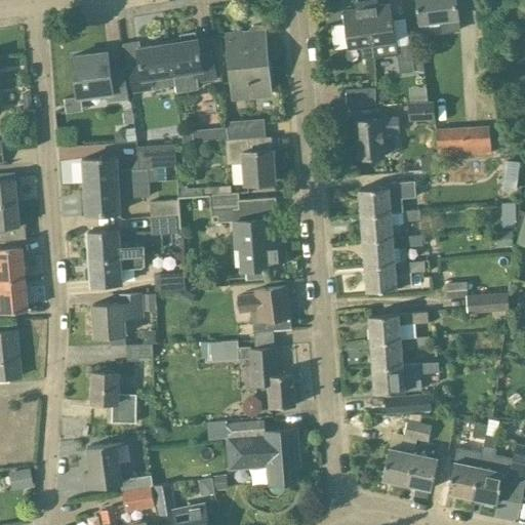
[(377,0),(366,2),(374,56),(398,53),(401,73),(414,71),(410,44),(397,46),(391,4),(378,5),(377,0)]
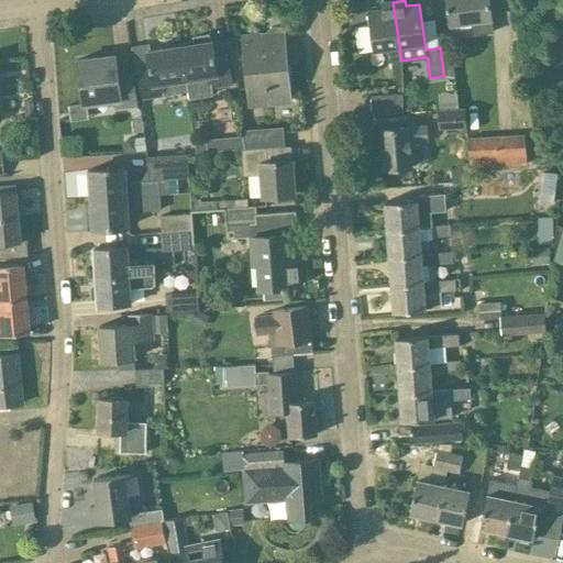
[(448,0),(451,25),(474,22),(476,34),(494,32),(489,0),(448,0)]
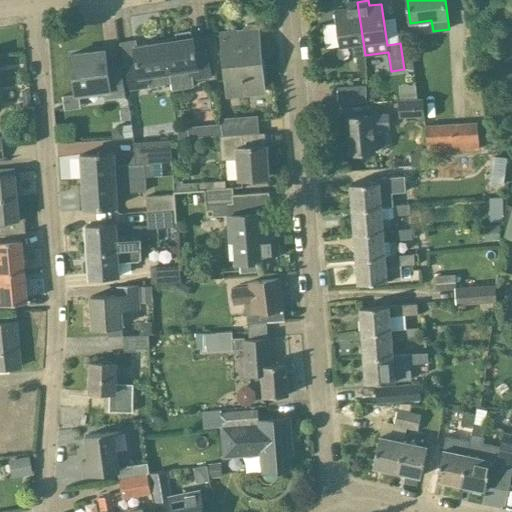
[(326,48),(340,46),(352,44),(354,57),(365,55),(357,2),(345,4),(346,9),(334,10),(336,23),(323,25),(326,48)]
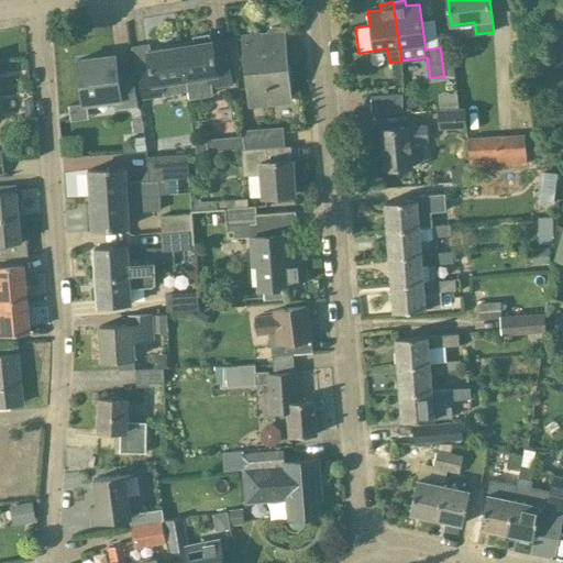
[(291,101),(285,35),(285,30),(280,26),(271,26),(267,32),(241,34),(249,106),(291,101)]
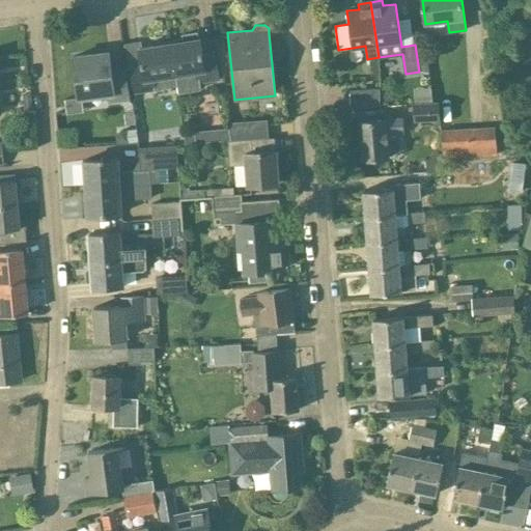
[(183,42),(169,44),(176,84),(177,93),(199,89),(198,83),(220,80),(215,51),(202,53),(200,38),(198,39),(197,32),(182,34),(183,42)]
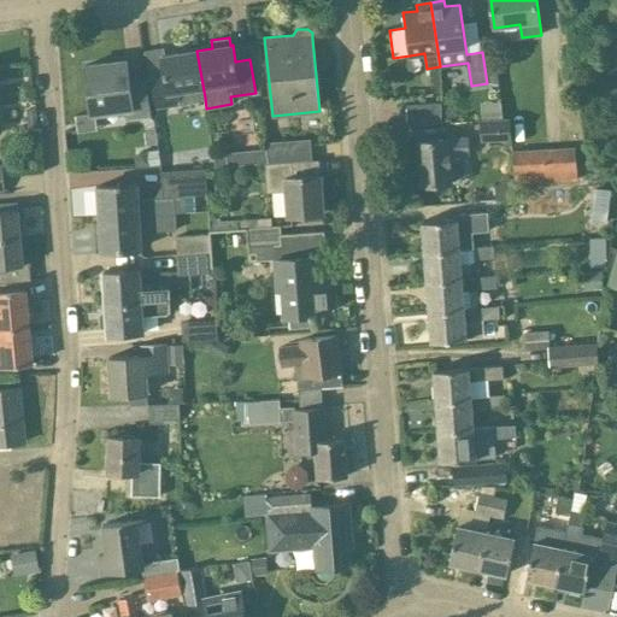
[(182,101),(205,98),(197,51),(162,57),(164,74),(151,76),(156,109),(182,105),(182,101)]
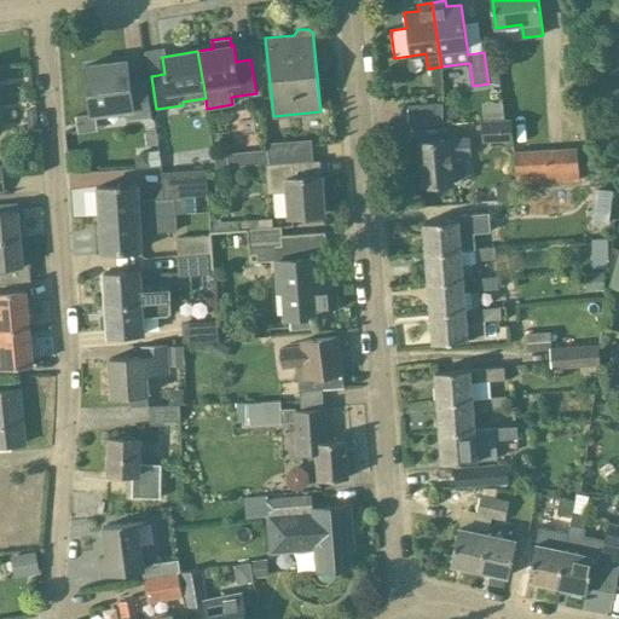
[(92,115),(126,111),(127,122),(152,119),(148,79),(129,81),(127,61),(86,67),(92,115)]
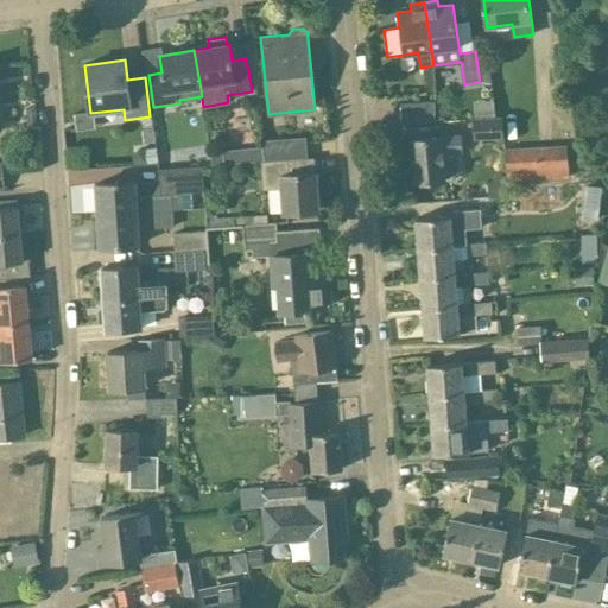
[(401,122),(436,121),(435,102),(401,103),(401,122)]
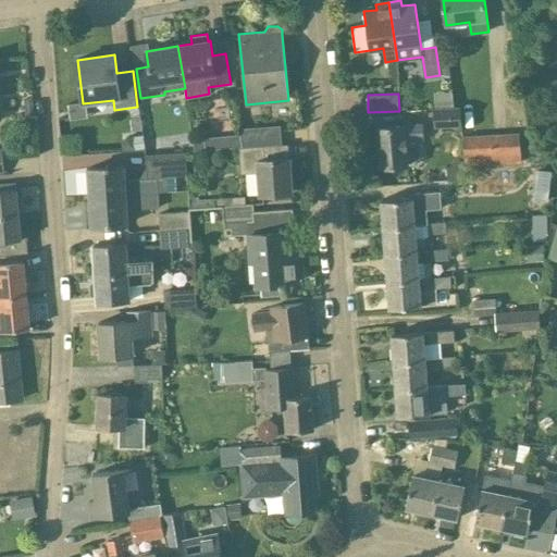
[(434,127),(462,126),(461,107),(433,108),(434,127)]
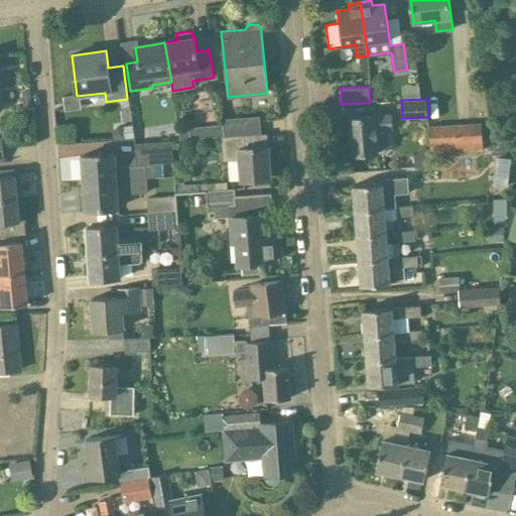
[(378,154),(377,130),(393,129),(392,115),(348,118),(351,156),(378,154)]
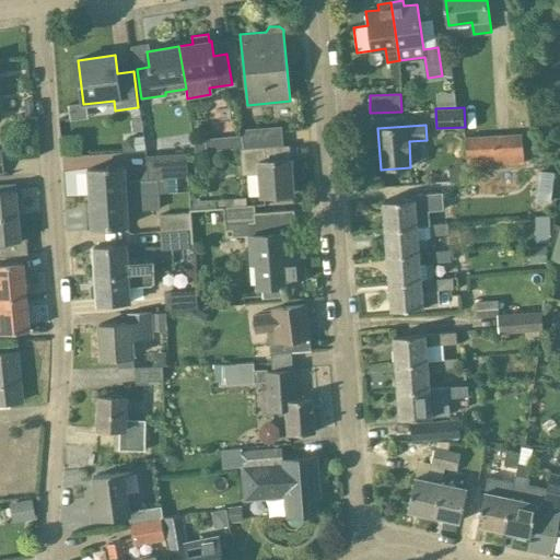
[(242,129),(243,135),(244,149),(283,144),(282,126),(242,129)]
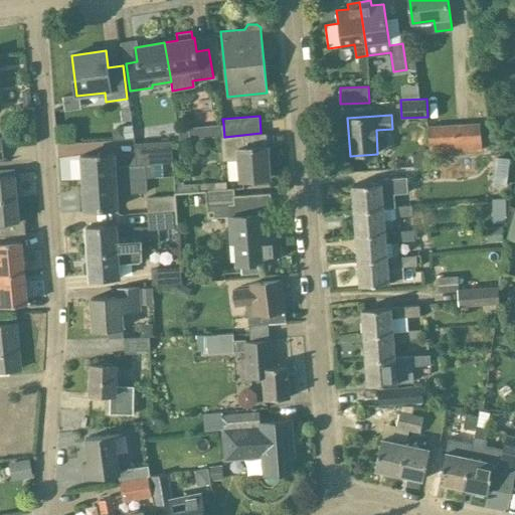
[(484,151),(482,122),(430,124),(432,154),(484,151)]
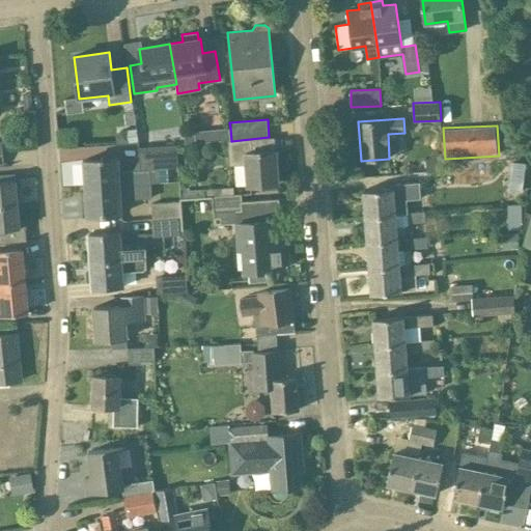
[(220,142),(228,141),(231,141),(230,128),(219,129),(220,142)]
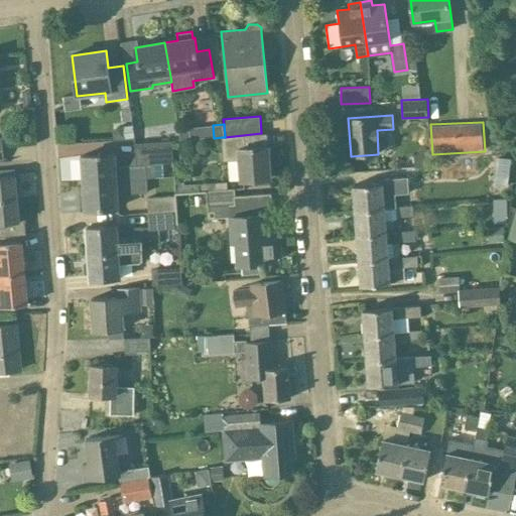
[(151,126),(133,129),(135,142),(153,141),(151,126)]
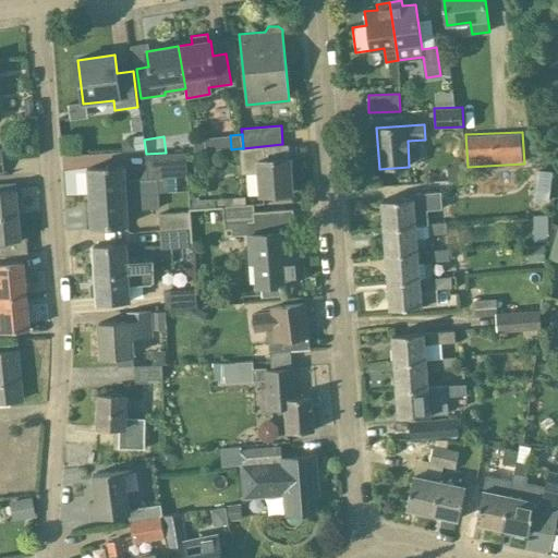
[(293,193),(290,158),(289,144),(282,144),(243,148),(240,148),(241,174),(258,173),(261,196),(293,193)]
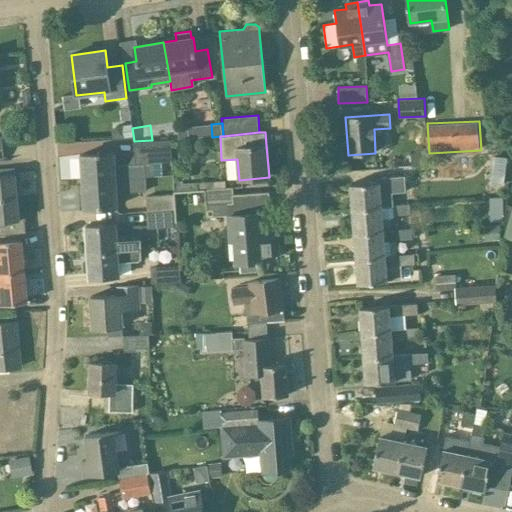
[(136,163),(115,164),(114,152),(80,155),(82,181),(151,177),(155,177),(154,163),(172,162),(171,140),(134,142),(136,163)]
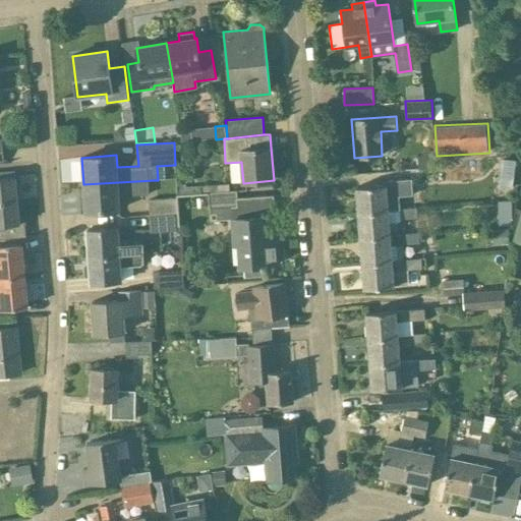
[(504,159),(502,172),(514,174),(515,161),(504,159)]
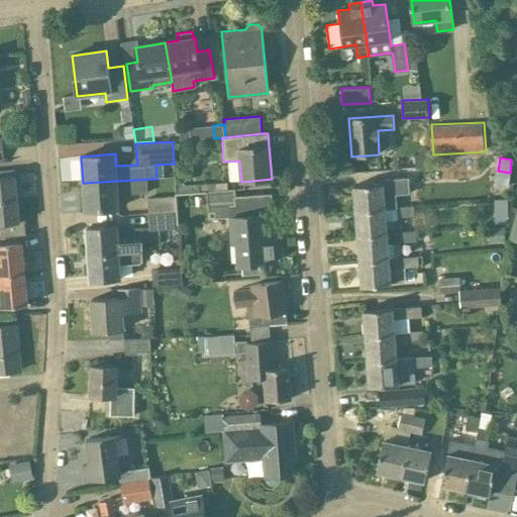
[(0,200),(17,199),(15,176),(14,170),(0,171),(0,200)]
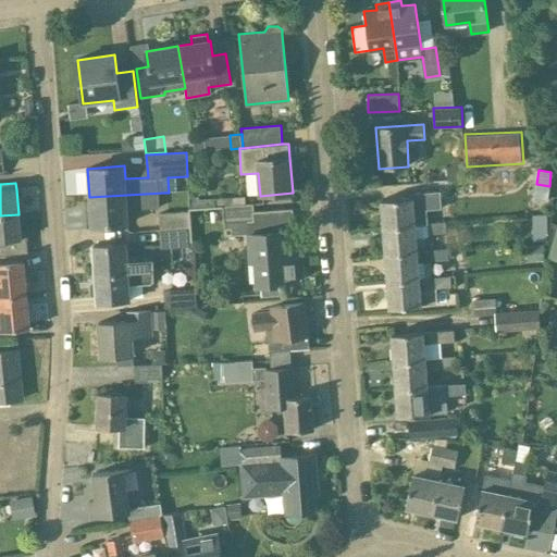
[(128,225),(127,210),(165,208),(164,193),(89,197),(91,227),(128,225)]
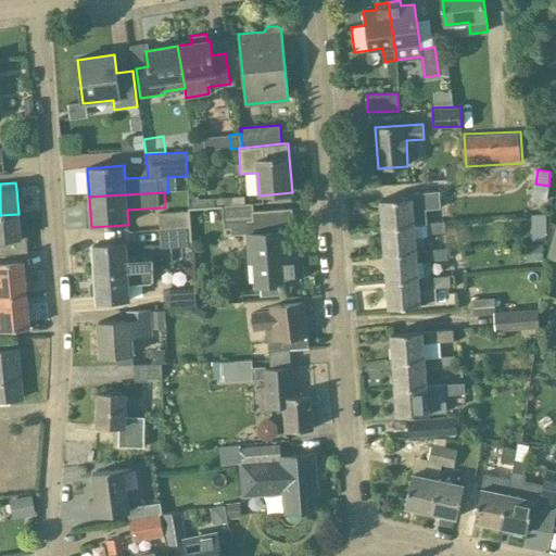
[(414,224),(413,209),(444,206),(443,196),(380,200),(382,226),(414,224)]
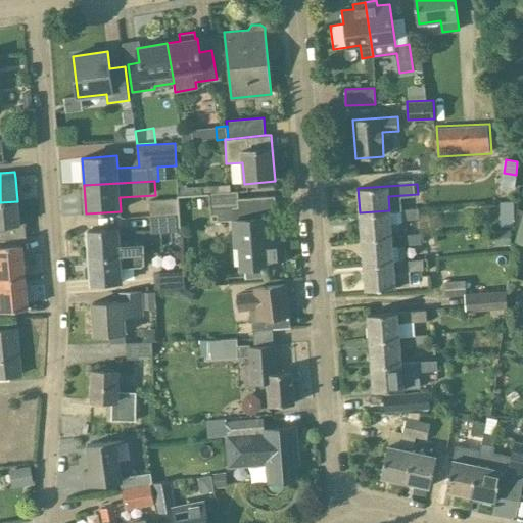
[(279,241),(278,241),(275,197),(238,199),(237,191),(231,192),(209,194),(211,221),(233,220),(235,247),(239,247),(240,269),(281,266),(279,241)]
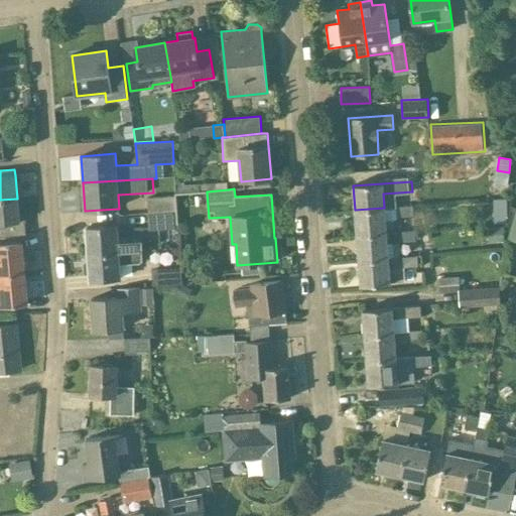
[(147,198),(148,214),(176,211),(175,196),(147,198)]
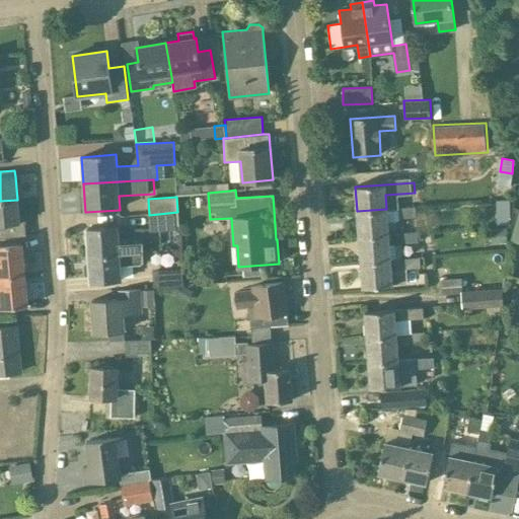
[(24,217),(19,218),(17,200),(0,201),(0,238),(26,235),(24,217)]
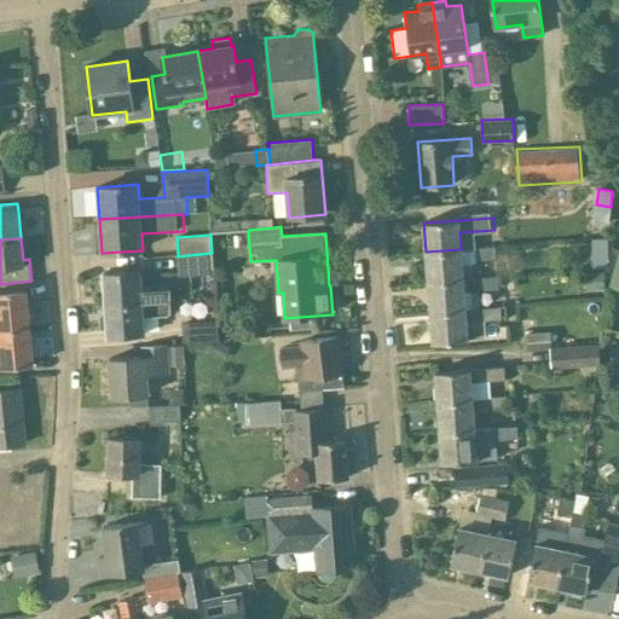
[(608,239),(593,239),(593,254),(608,254),(608,239)]
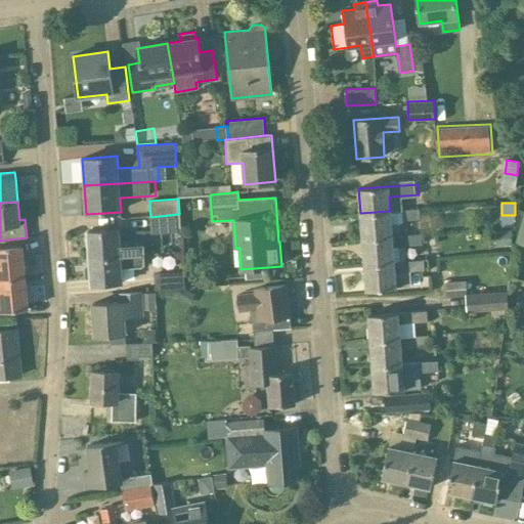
[(392,235),(391,225),(403,224),(403,221),(421,219),(420,209),(390,211),(360,213),(362,237),(392,235)]
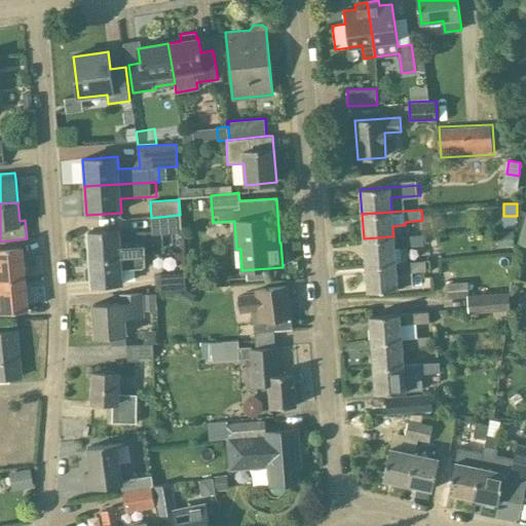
[(181,232),(180,215),(151,218),(150,218),(151,235),(181,232)]
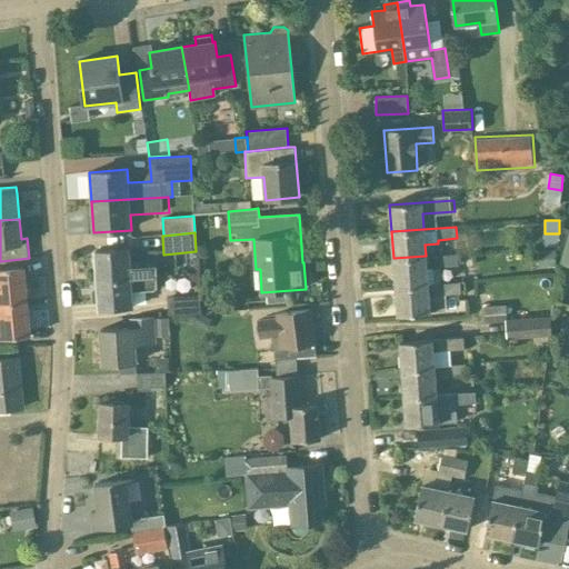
[(152,261),(130,262),(129,249),(95,251),(97,281),(157,277),(156,265),(152,261)]
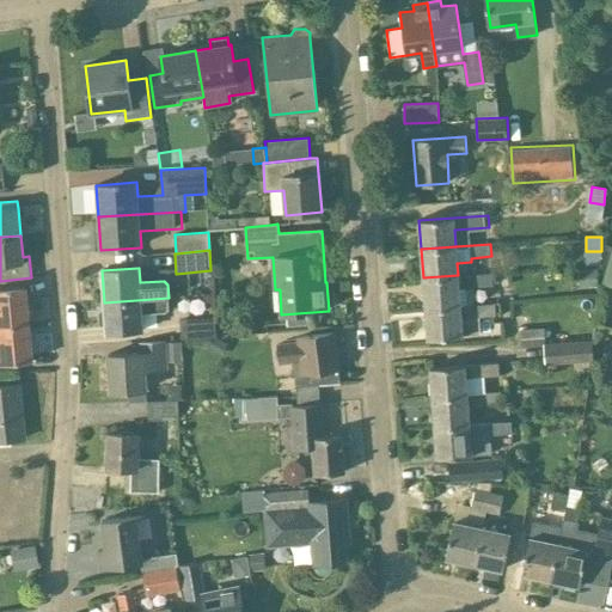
[(460,305),(459,288),(493,286),(493,273),(472,274),(472,275),(458,275),(423,277),(426,306),(460,305)]
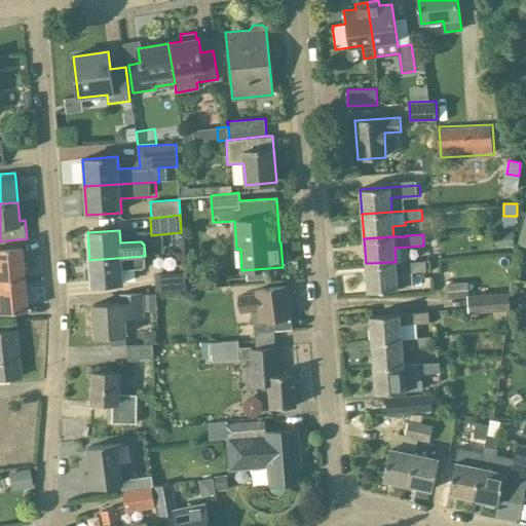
[(0,249),(0,280),(25,278),(22,247),(0,249)]
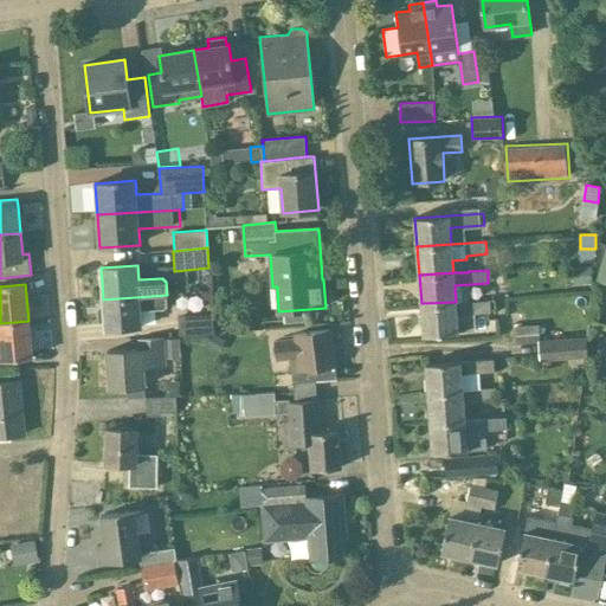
[(141,327),(141,310),(163,309),(167,305),(167,295),(103,300),(103,304),(98,309),(98,321),(104,324),(104,329),(141,327)]
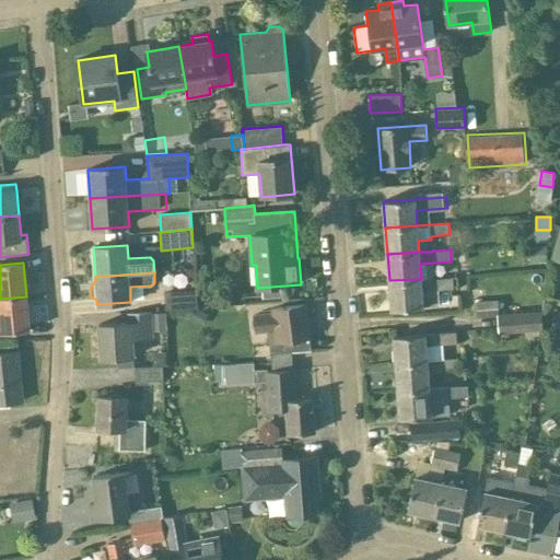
[(453,277),(421,279),(389,280),(392,311),(423,308),(422,288),(435,287),(436,290),(454,289),(453,277)]
